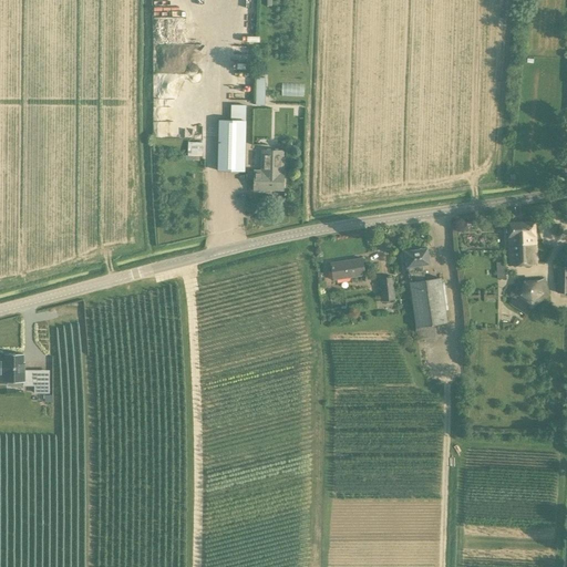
[(266,78),(257,78),(256,105),(265,105),(266,78)]
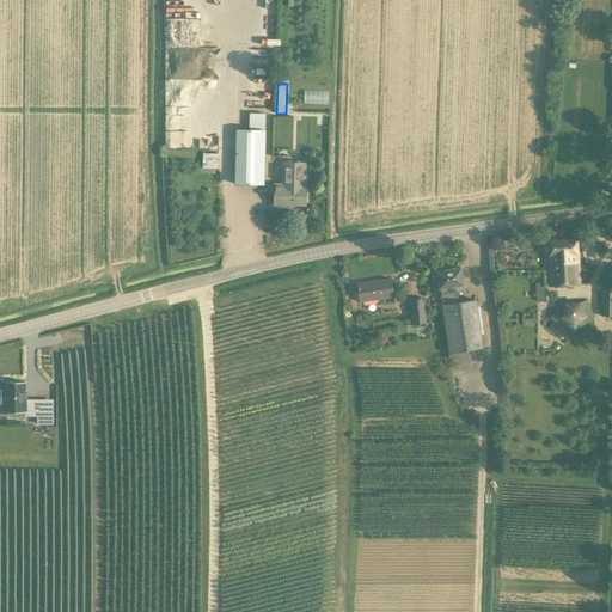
[(329,104),(330,90),(305,89),(305,103),(329,104)]
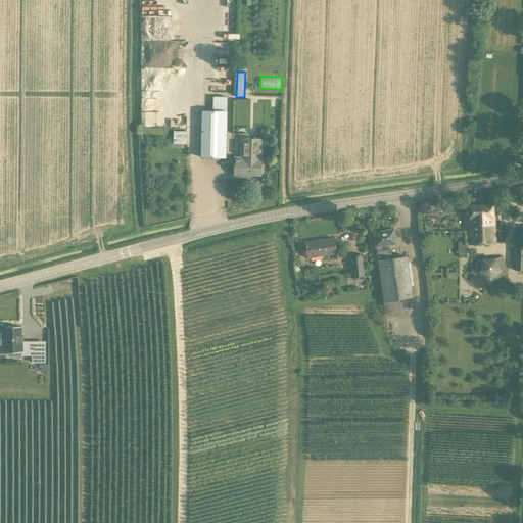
[(227,111),(226,111),(226,97),(212,96),(211,110),(200,110),(199,157),(225,158),(227,111)]
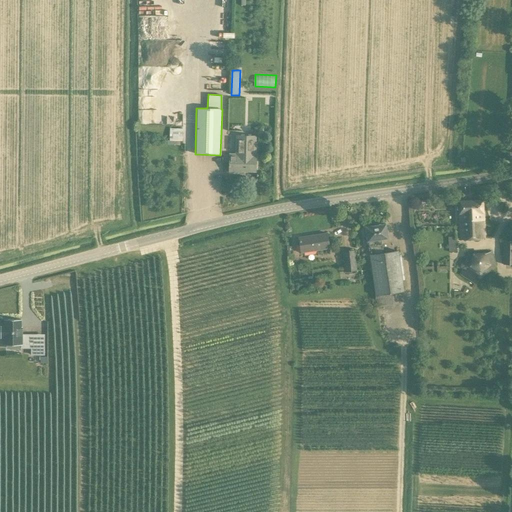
[(182,141),(182,129),(169,128),(169,141),(174,141),(174,145),(180,145),(180,141),(182,141)]
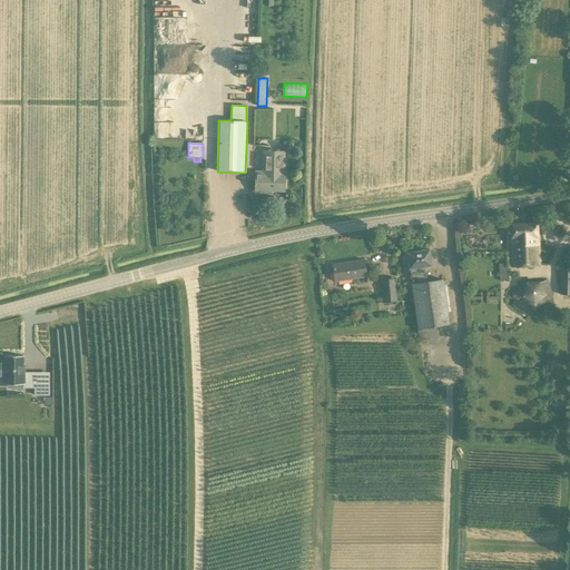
[(284,151),(263,151),(262,172),(255,172),(254,193),(264,193),(264,190),(284,192),(284,173),(284,151)]
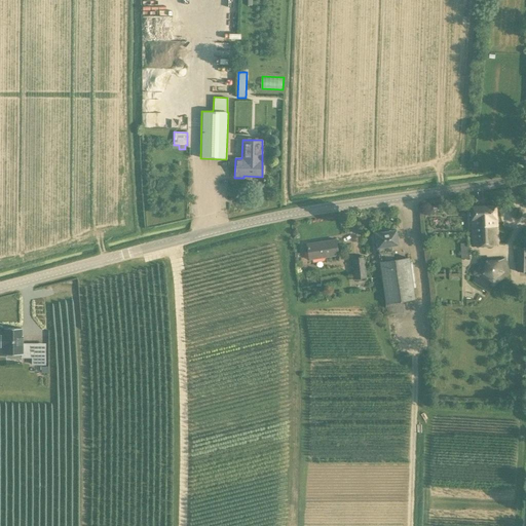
[(473,247),(497,246),(495,208),(471,209),(473,247)]
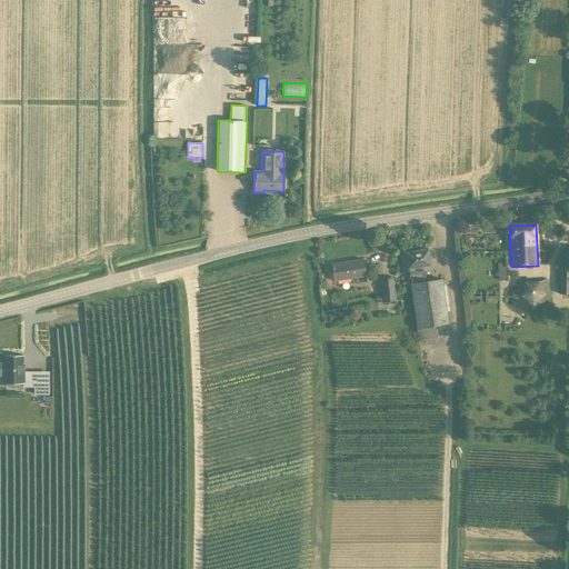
[(429,250),(407,253),(418,341),(436,338),(435,327),(448,325),(442,281),(426,283),(425,273),(421,275),(420,267),(431,266),(429,250)]
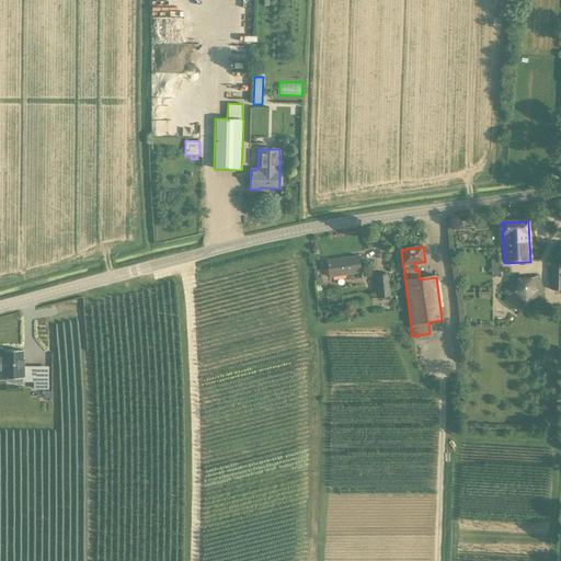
[(329,278),(361,274),(357,258),(327,263),(329,278)]
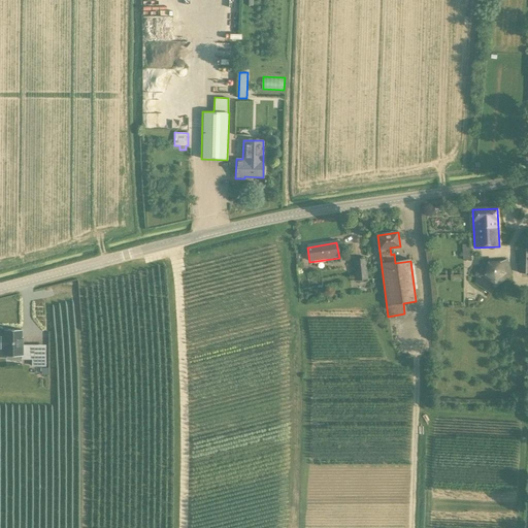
[(527,248),(519,248),(519,272),(527,272),(527,248)]
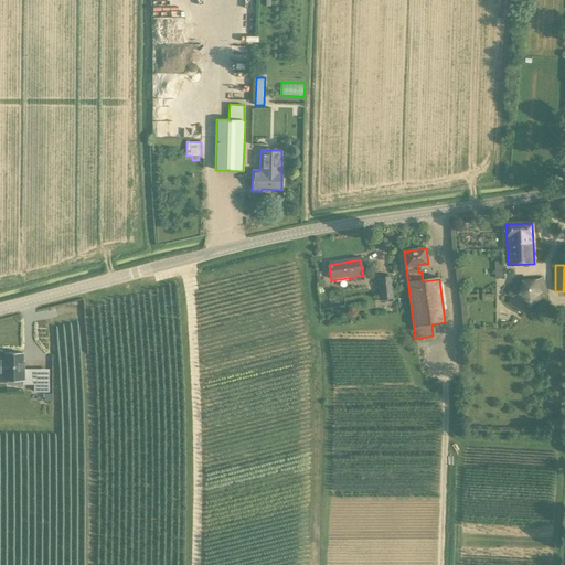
[(377,277),(380,292),(380,300),(393,299),(391,276),(377,277)]
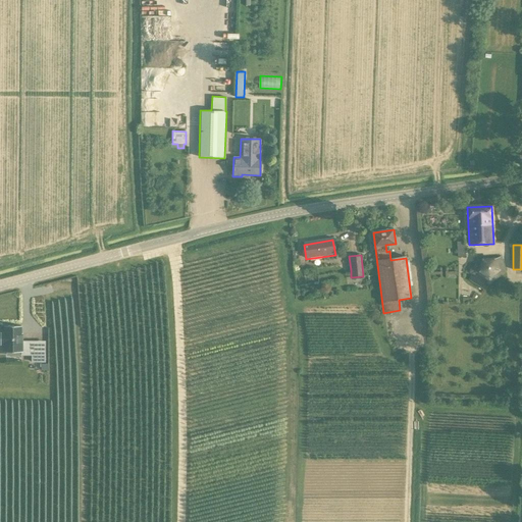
[(480,259),(475,257),(471,273),(472,274),(470,281),(482,290),(488,284),(489,284),(506,271),(501,256),(494,258),(480,259)]
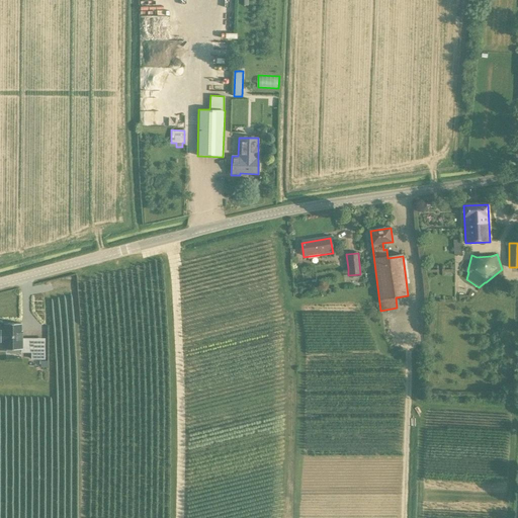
[(22,349),(22,348),(32,348),(32,339),(22,339),(22,331),(21,331),(21,323),(5,323),(5,330),(0,330),(0,342),(5,342),(5,349),(22,349)]
